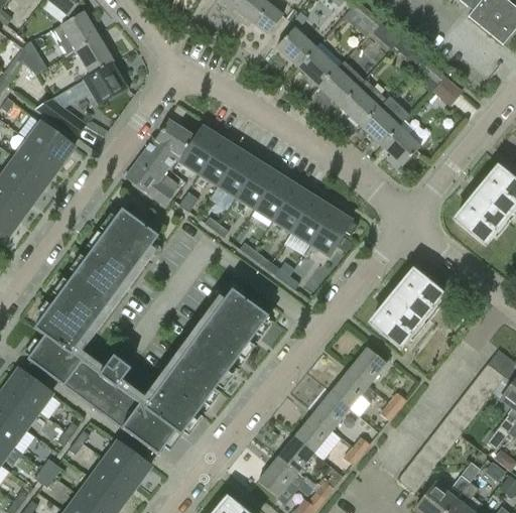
[(48,0),(69,16),(70,18),(82,11),(86,9),(81,0),(48,0)]
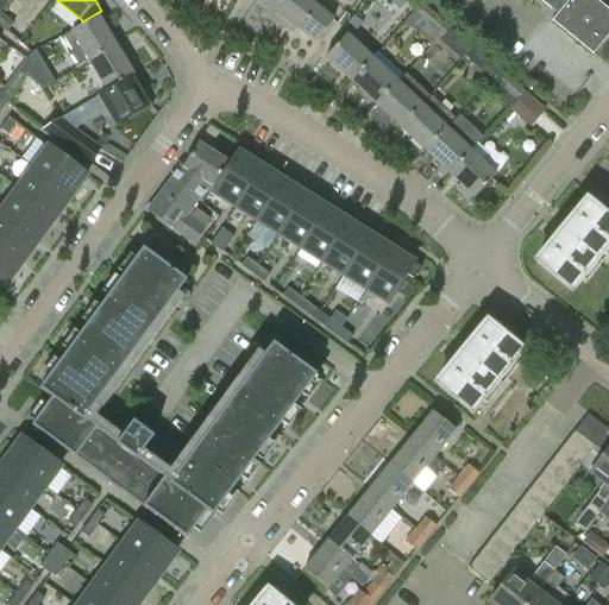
[(267,0),(288,17),(300,0),(267,0)]
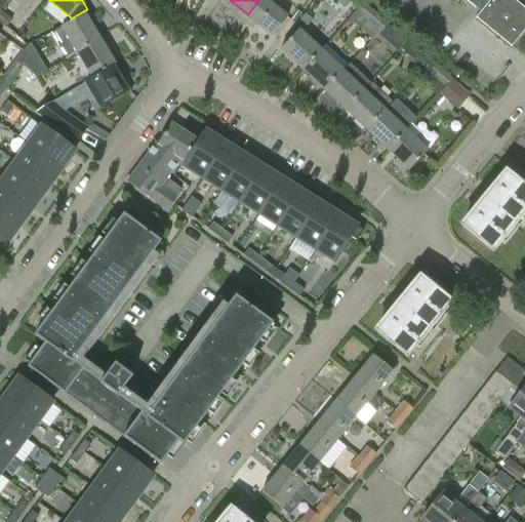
[(258,0),(248,14),(273,34),(288,15),(268,0),(258,0)]
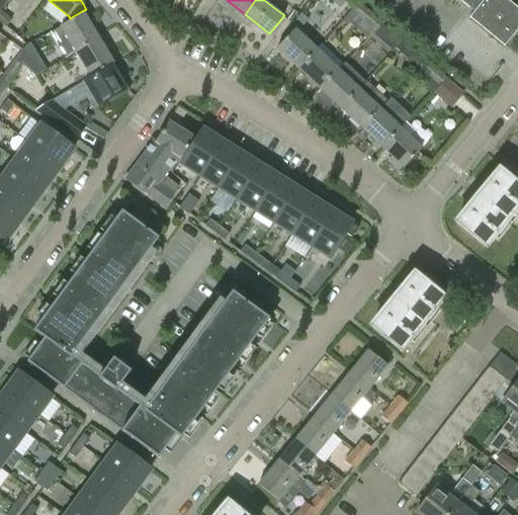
[(357,14),(365,6),(358,0),(348,0),(346,3),(357,14)]
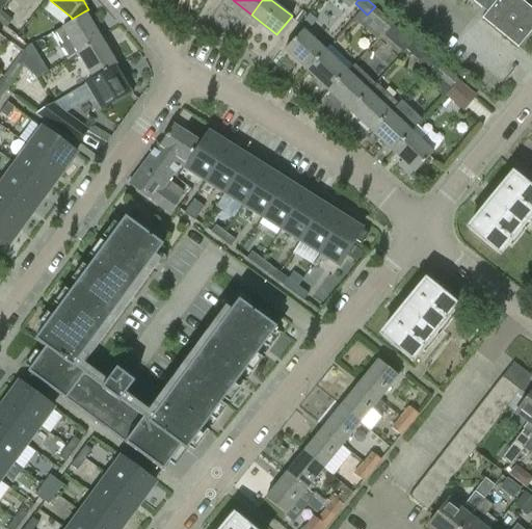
[(475,0),(487,10),(483,16),(517,45),(531,27),(531,0),(475,0)]
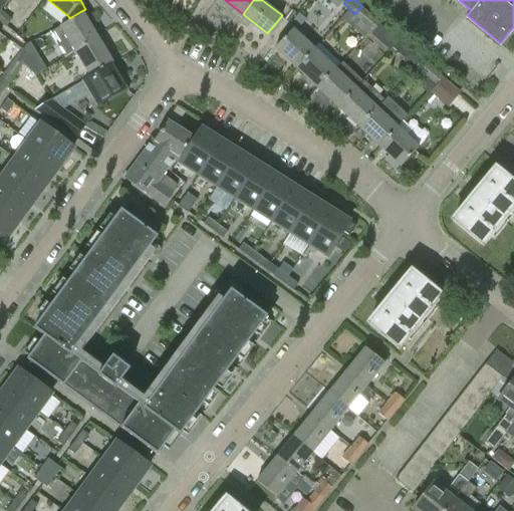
[(354,14),(371,28),(378,20),(362,6),(354,14)]
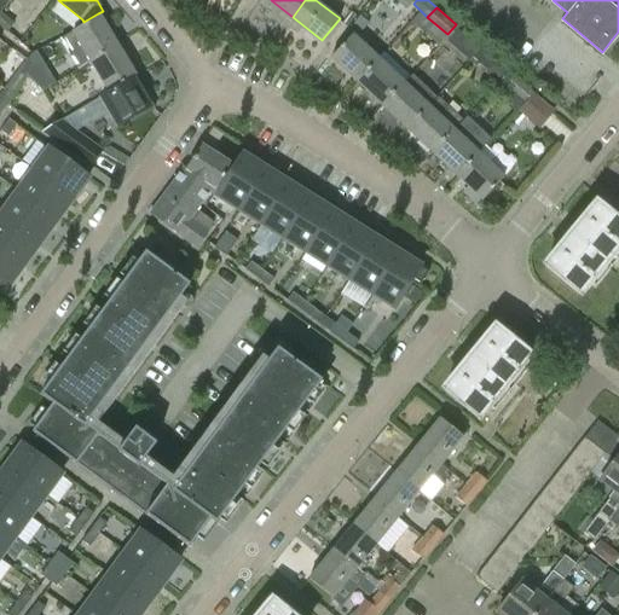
[(1,10),(0,10),(0,24),(6,29),(15,21),(1,10)]
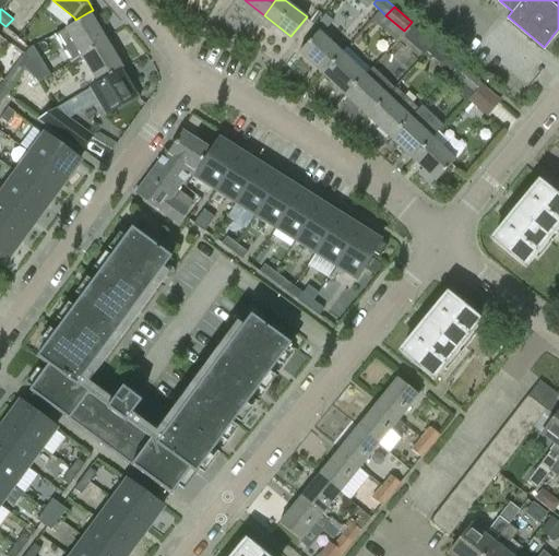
[(105,39),(88,12),(75,20),(64,25),(82,54),(105,39)]
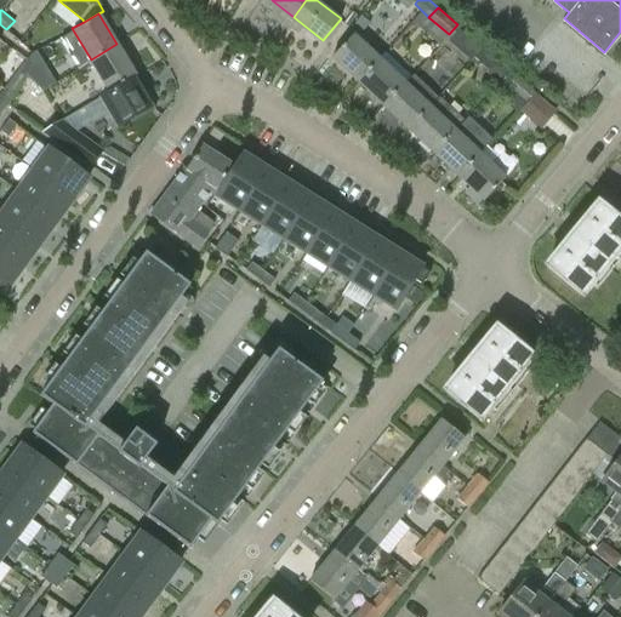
[(457,24),(449,34),(473,55),(482,46),(457,24)]
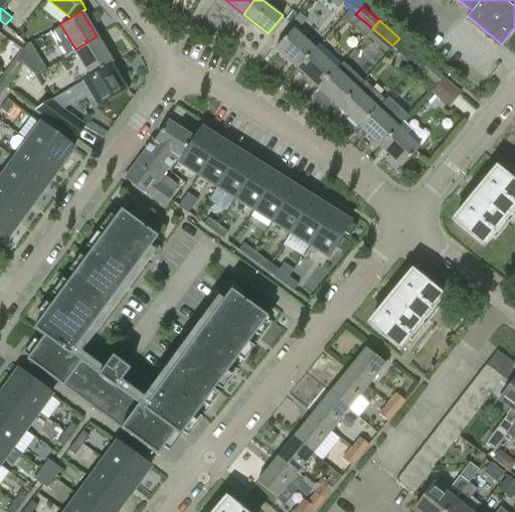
[(277,46),(298,66),(315,47),(294,28),(277,46)]
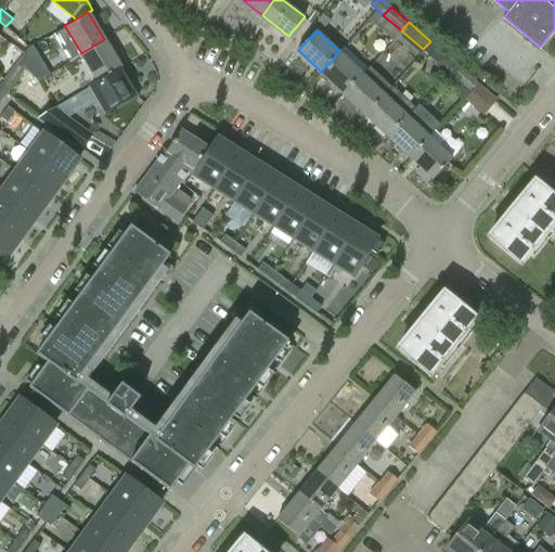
[(81,53),(98,80),(117,67),(120,66),(104,39),(81,53)]
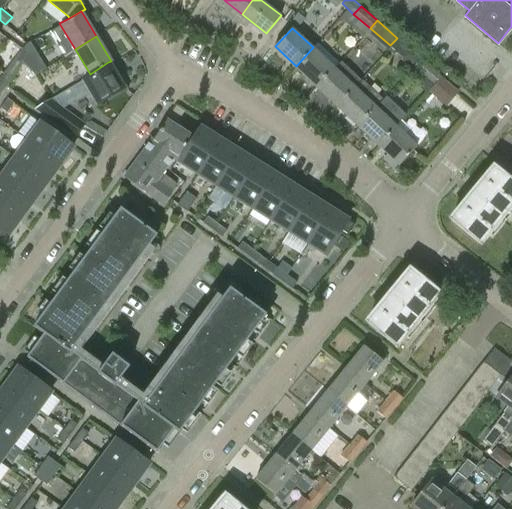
[(14,55),(22,62),(30,51),(21,45),(14,55)]
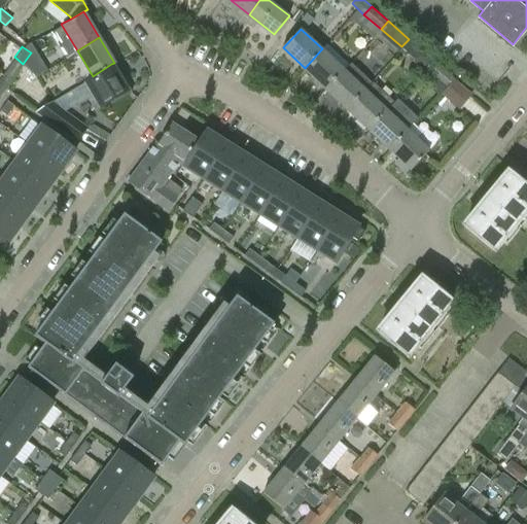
[(305,68),(325,88),(344,69),(322,48),(305,68)]
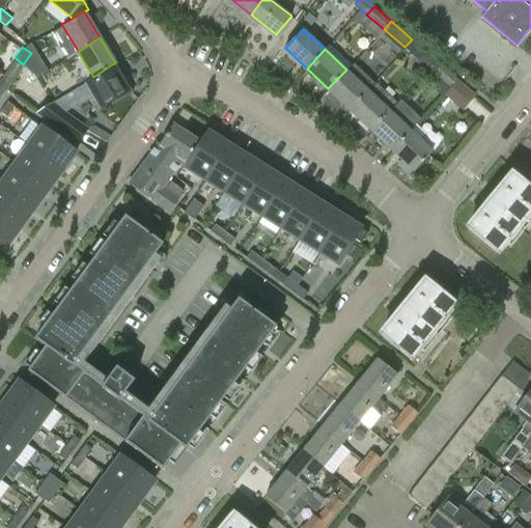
[(426,65),(436,74),(443,65),(424,50),(418,58),(426,65)]
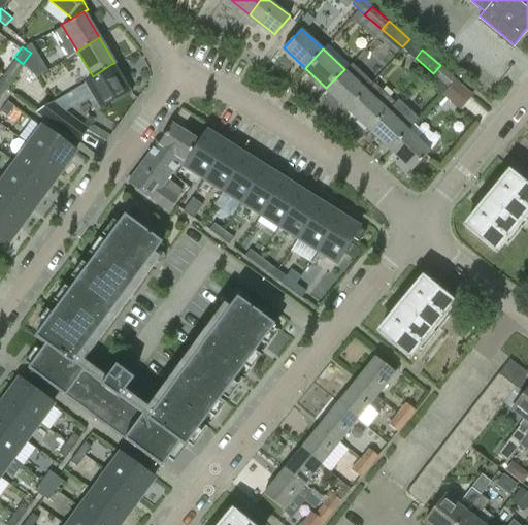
[(15,73),(23,64),(14,57),(7,67),(15,73)]
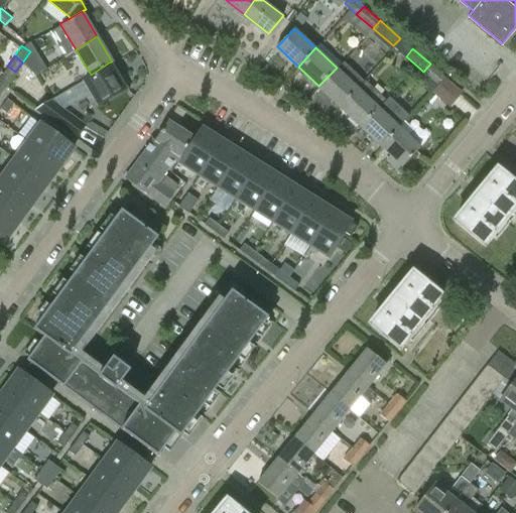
[(337,68),(318,86),(340,106),(358,88),(364,81),(343,60),(341,62),(337,68)]
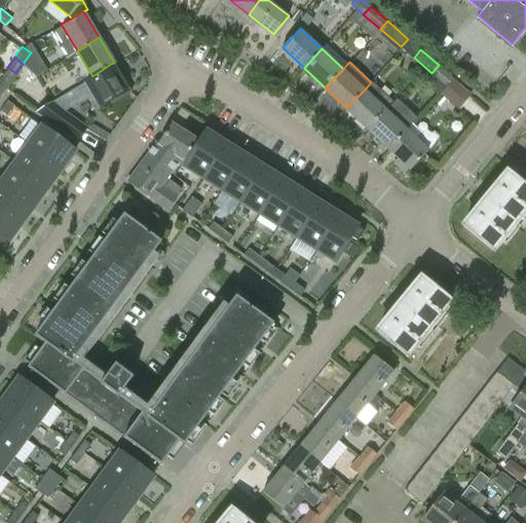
[(119,77),(111,64),(92,76),(85,80),(100,105),(111,99),(113,101),(130,90),(121,75),(119,77)]
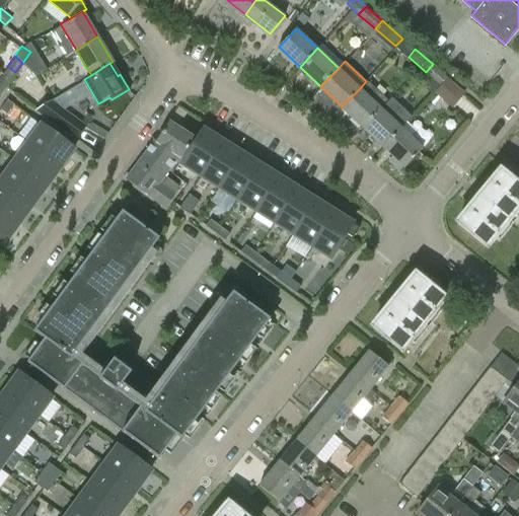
[(426,72),(440,84),(447,76),(433,64),(426,72)]
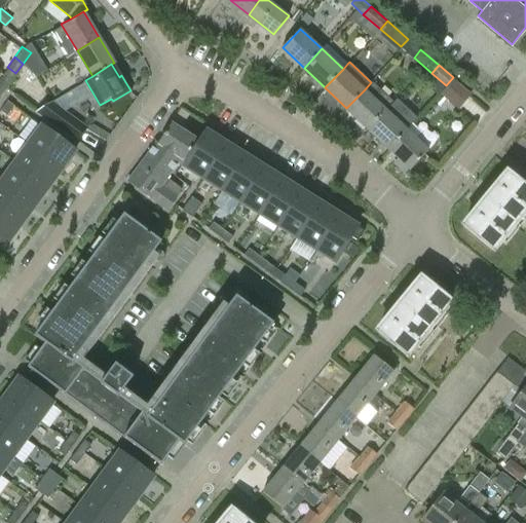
[(7,67),(0,76),(0,79),(7,85),(15,73),(7,67)]
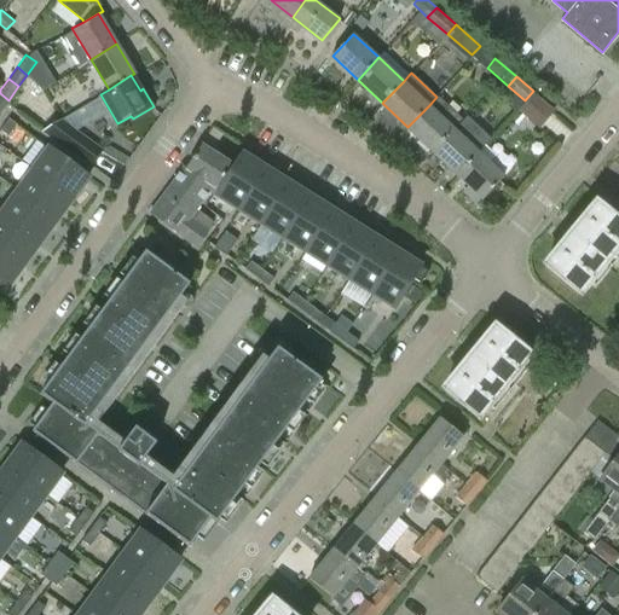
[(533,91),(525,100),(518,108),(539,126),(554,109),(533,91)]
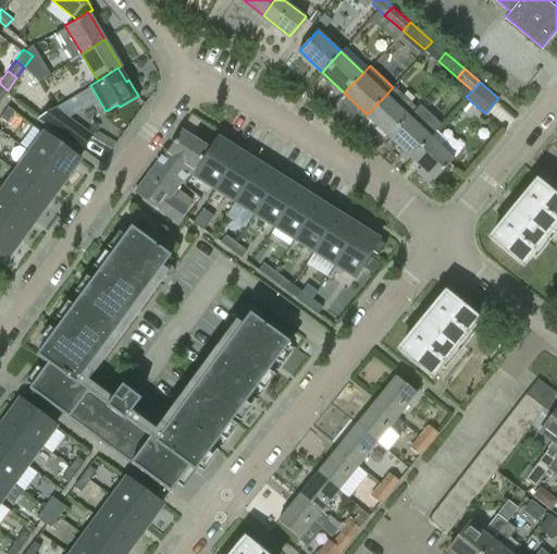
[(386,95),(367,114),(390,135),(408,115),(416,108),(394,88),(386,95)]
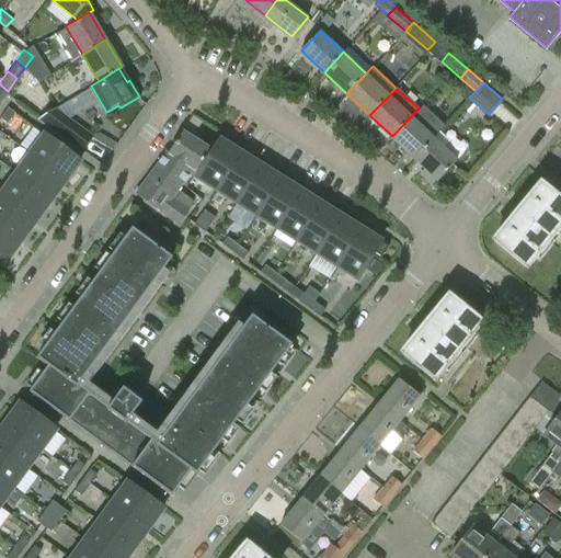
[(8,105),(0,115),(7,122),(15,111),(8,105)]
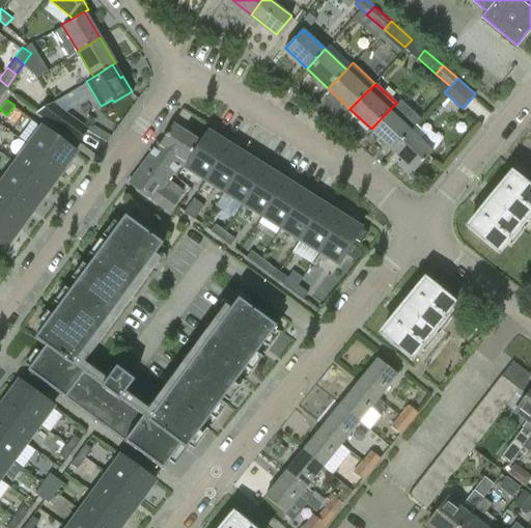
[(89,128),(53,101),(35,112),(77,143),(89,128)]
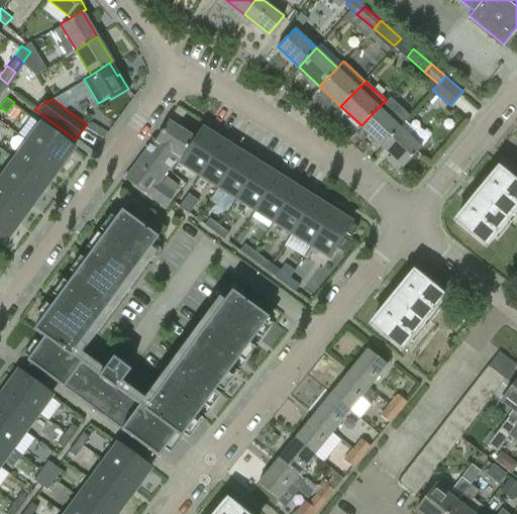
[(362,125),(383,145),(401,127),(379,107),(362,125)]
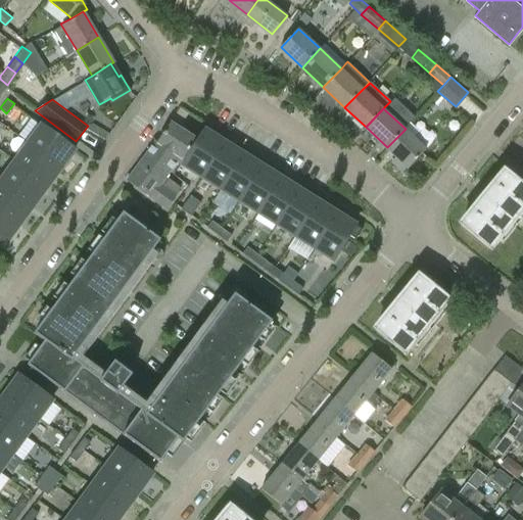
[(181,155),(184,157),(196,138),(170,123),(157,142),(181,155)]
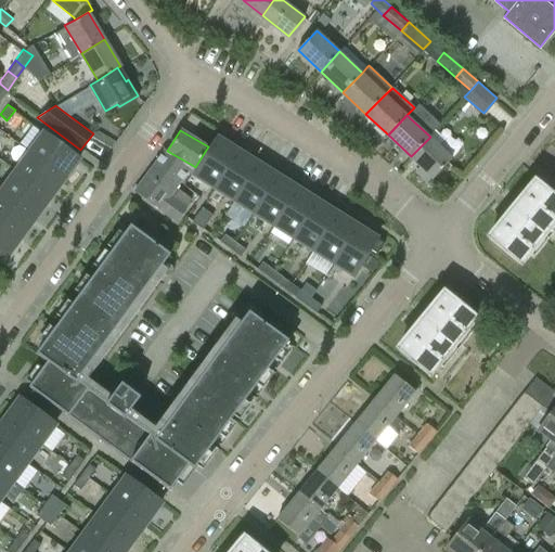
[(30,151),(65,177),(79,157),(44,131),(30,151)]
